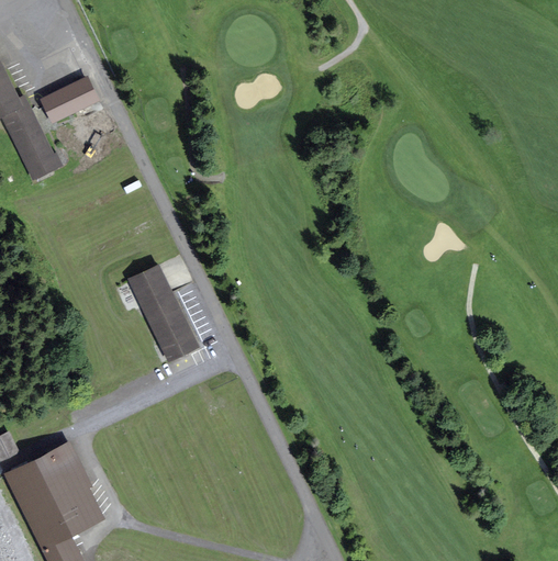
[(28,177),(57,161),(21,90),(15,92),(0,62),(0,122),(28,177)]
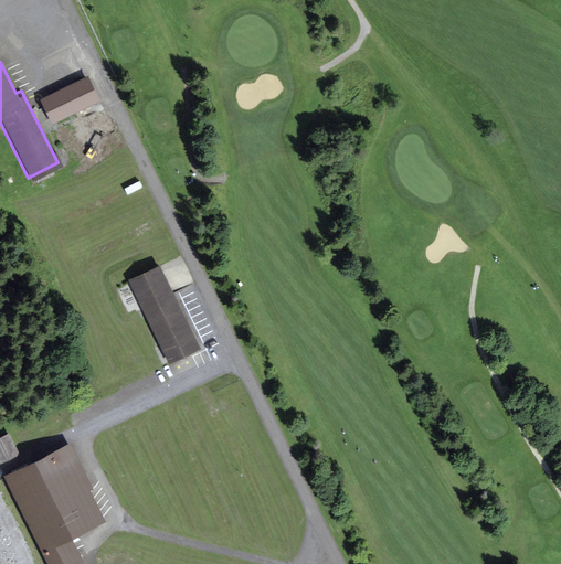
[(84,73),(36,95),(49,120),(96,98),(84,73)]
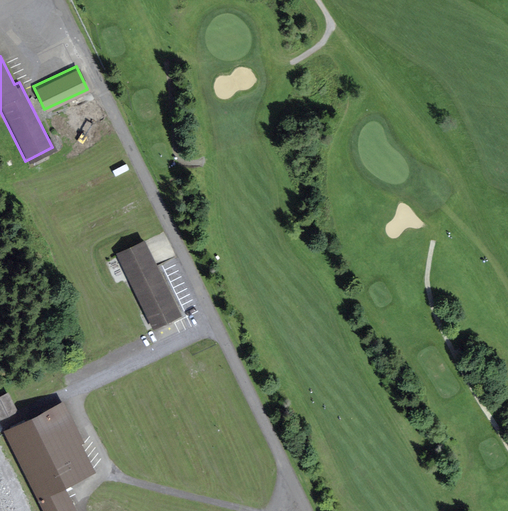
[(160,233),(115,255),(151,330),(182,316),(156,263),(171,256),(160,233)]
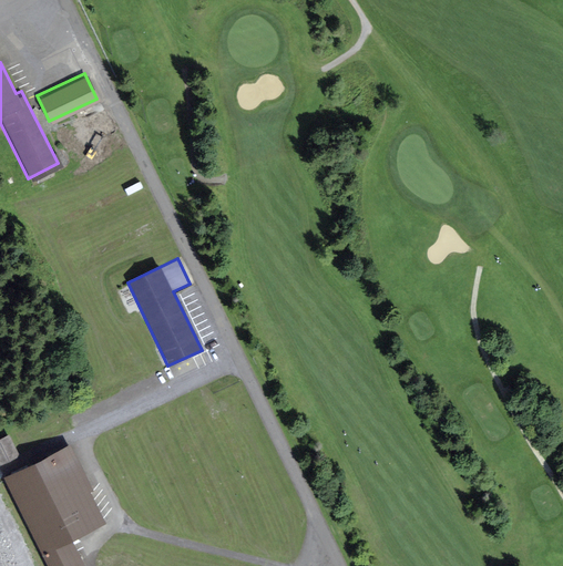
[(22,467),(7,434),(0,436),(0,473),(2,477),(22,467)]
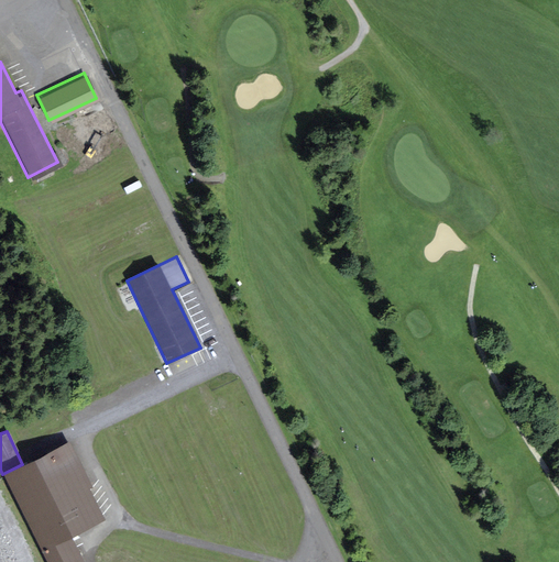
[(111,520),(72,440),(22,464),(2,474),(46,561),(87,561),(75,537),(111,520)]
